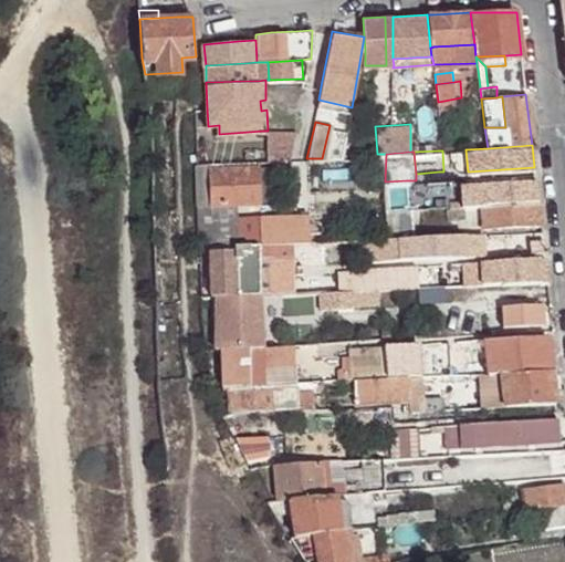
[(200,204),(241,203),(259,201),(257,160),(198,164),(200,204)]
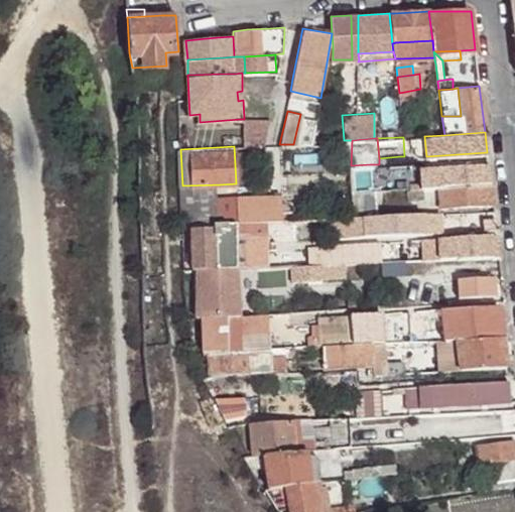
[(438,165),(438,185),(490,183),(488,163),(438,165)]
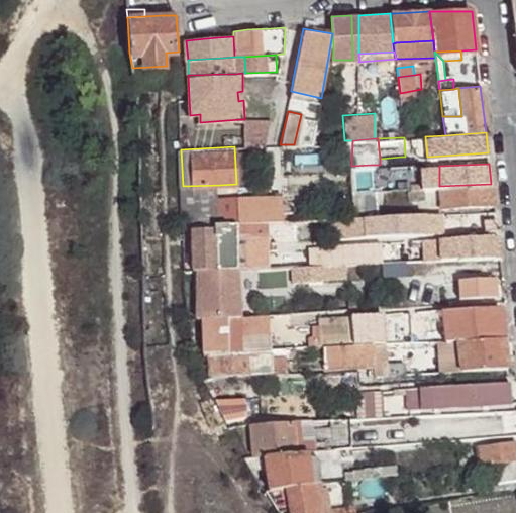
[(355,191),(382,189),(395,189),(395,175),(371,177),(371,165),(351,166),(351,176),(354,176),(355,191)]
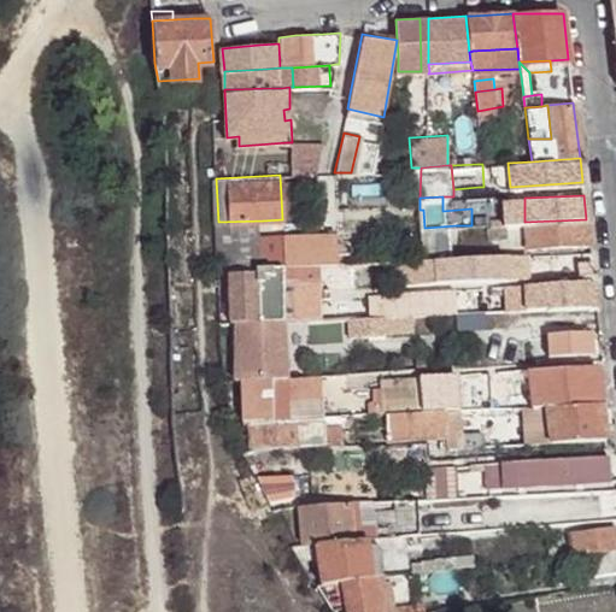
[(527,247),(590,243),(586,219),(524,222),(527,247)]
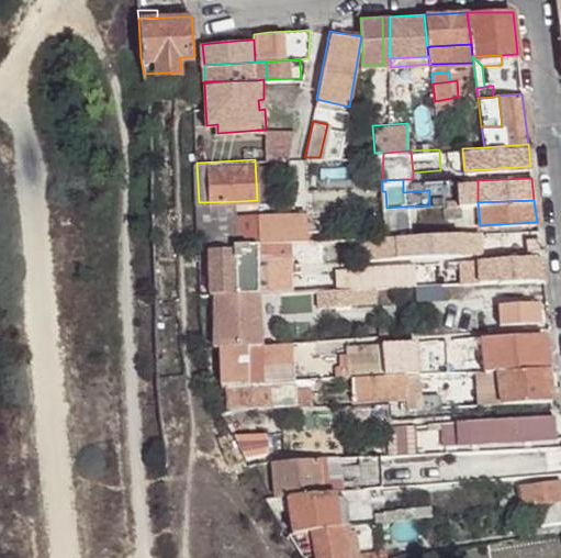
[(242,242),(239,214),(239,201),(199,202),(202,244),(209,243),(242,242)]
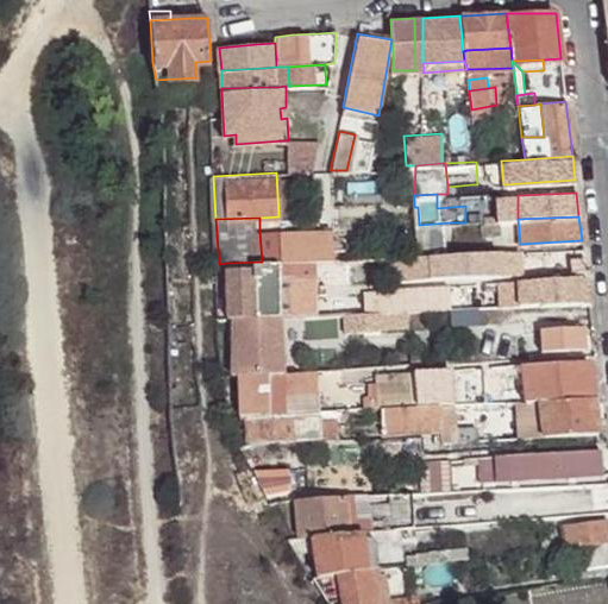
[(482,221),(480,221),(481,237),(500,236),(499,220),(482,221)]
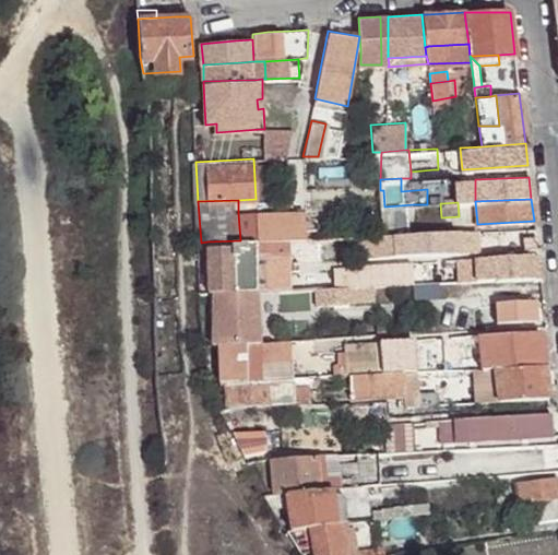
[(384,207),(386,234),(394,233),(414,232),(413,204),(384,207)]
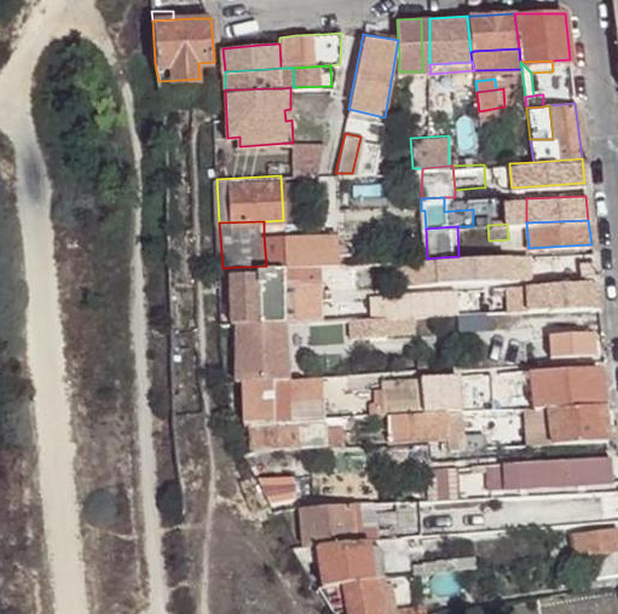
[(357,231),(338,233),(339,256),(357,256),(357,231)]
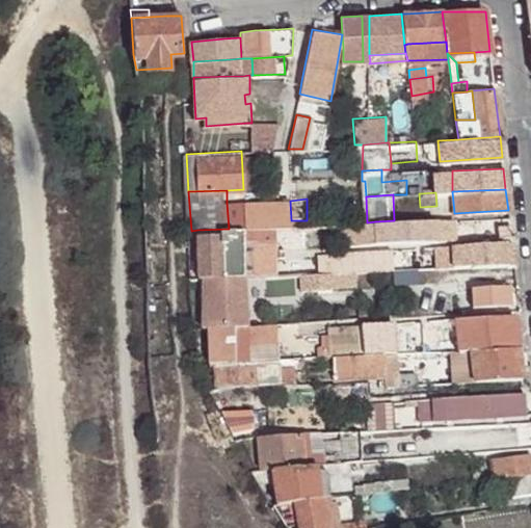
[(270,202),(244,203),(246,229),(275,227),(277,227),(291,226),(291,220),(290,201),(270,202)]
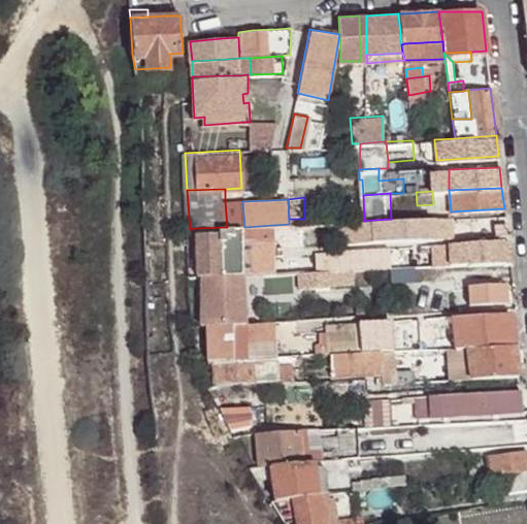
[(244,227),(242,201),(225,201),(227,227),(244,227)]
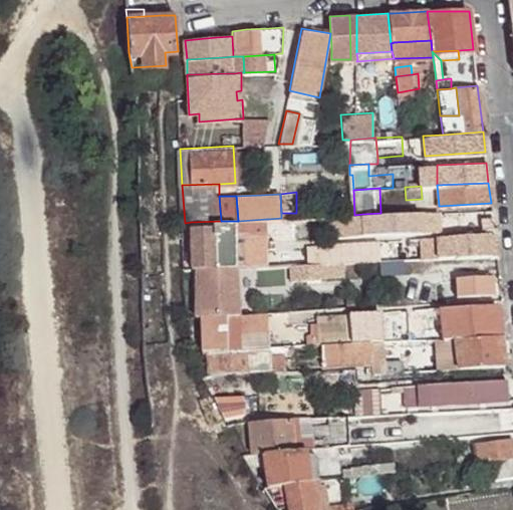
[(402,231),(423,231),(422,211),(401,212),(380,213),(362,214),(363,232),(402,231)]
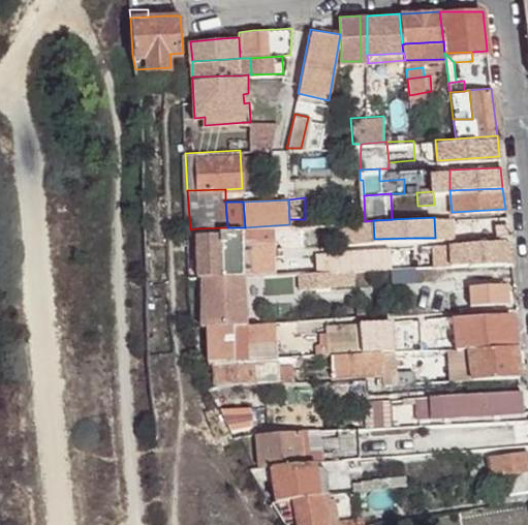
[(374,239),(373,220),(365,221),(337,221),(337,243),(374,241),(374,239)]
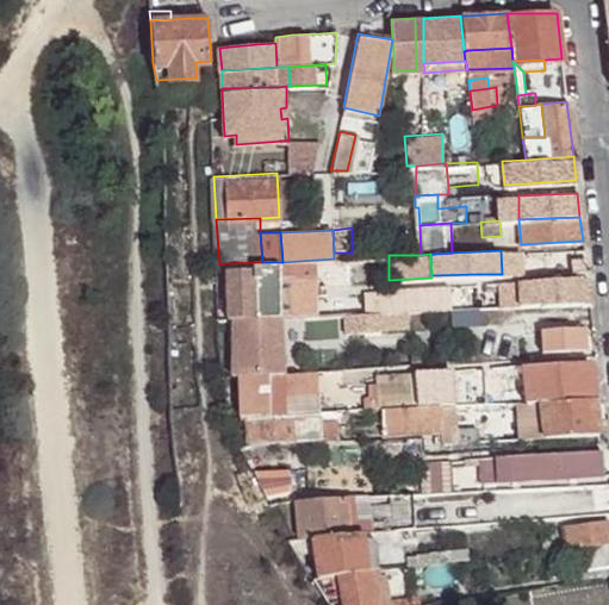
[(316,260),(283,262),(262,262),(227,263),(229,318),(234,318),(280,315),(304,315),(317,313),(316,260)]
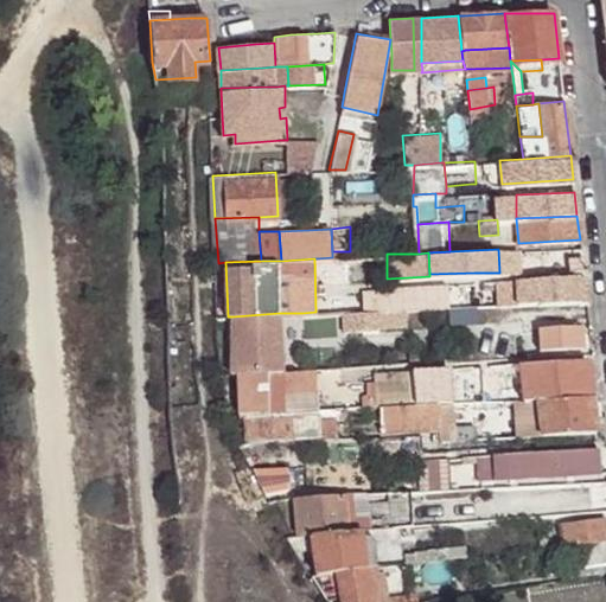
[(515,277),(517,303),(586,300),(584,275),(515,277)]
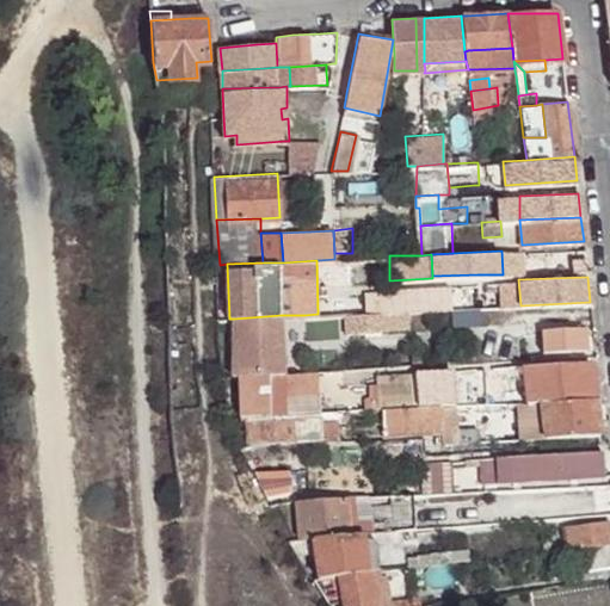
[(412,310),(432,309),(432,283),(389,285),(389,289),(367,289),(368,313),(412,310)]
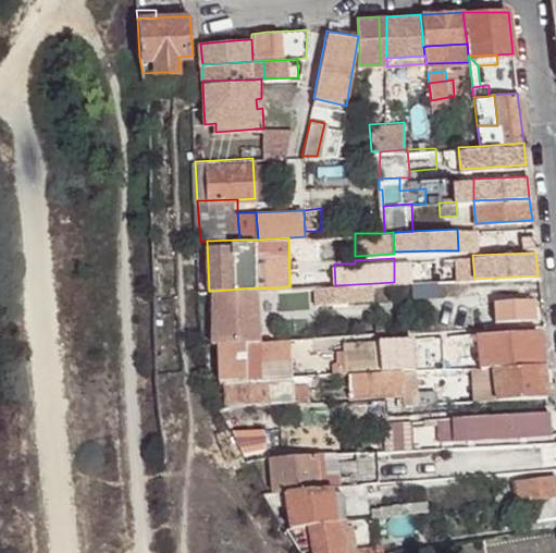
[(335,285),(314,286),(316,307),(377,304),(375,283),(335,285)]
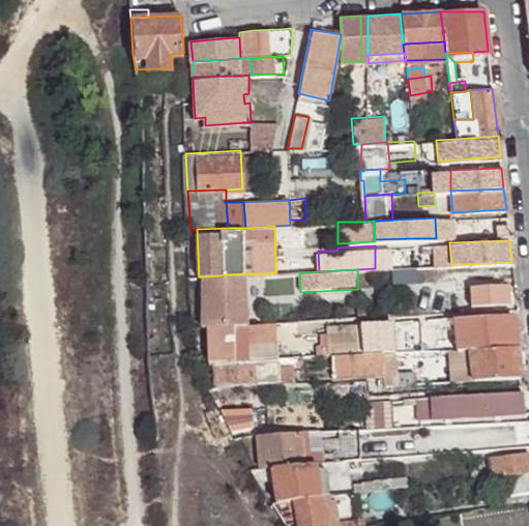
[(275,272),(264,273),(264,286),(291,285),(291,273),(291,272),(275,272)]
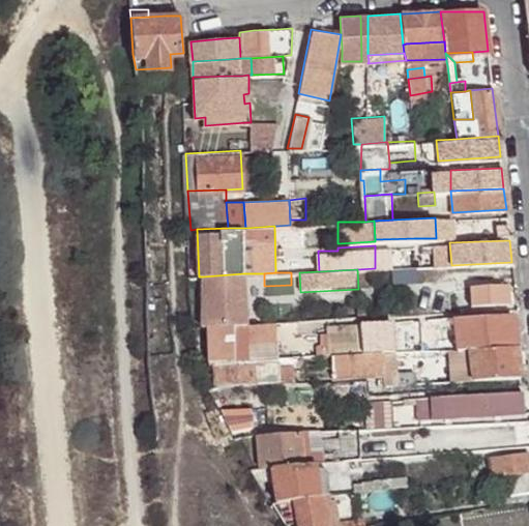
[(244,287),(243,273),(203,276),(202,324),(206,323),(243,321),(244,287)]
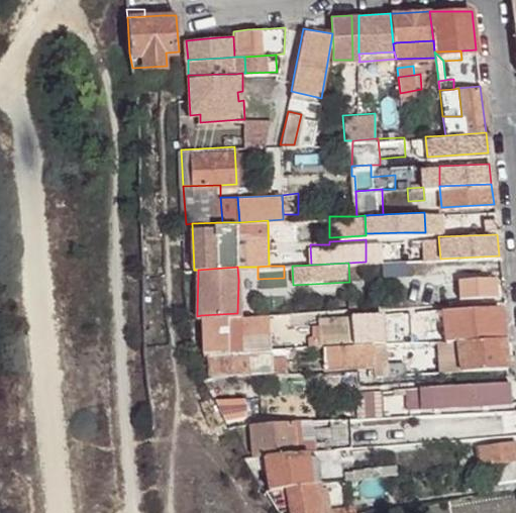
[(258,267),(237,267),(238,280),(258,279),(258,267)]
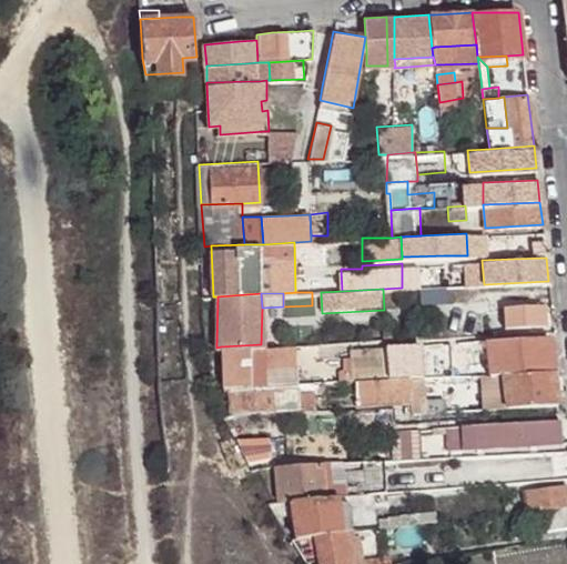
[(506,325),(546,323),(544,304),(504,306),(506,325)]
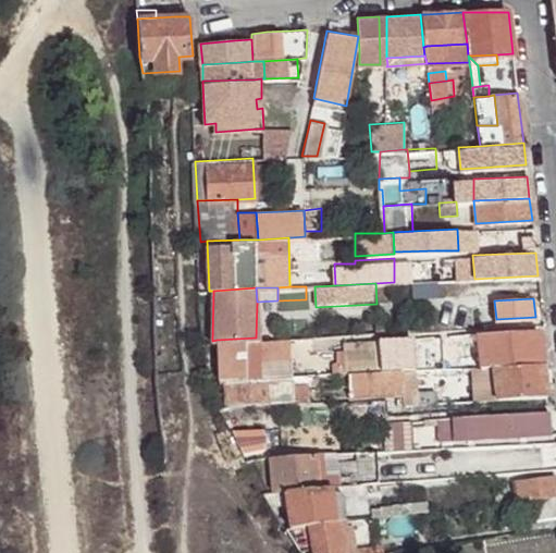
[(498,366),(542,363),(539,329),(536,329),(495,331),(497,342),(499,361),(498,366)]
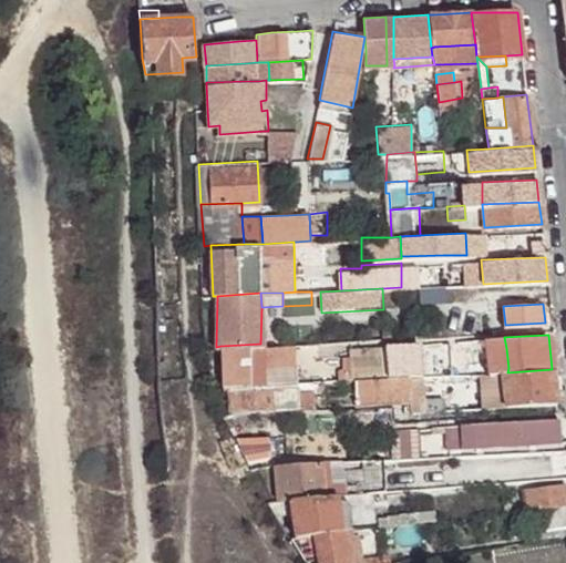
[(504,337),(485,339),(485,349),(506,348),(504,337)]
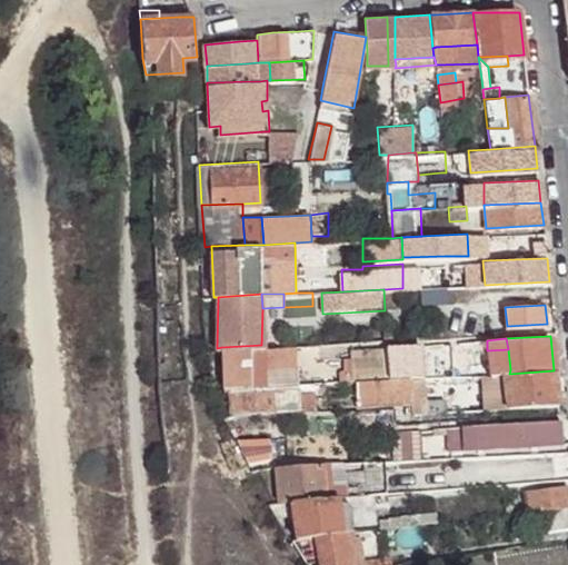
[(474,376),(482,375),(509,374),(510,369),(508,349),(487,350),(487,340),(460,343),(461,354),(487,353),(488,370),(472,372),(474,376)]
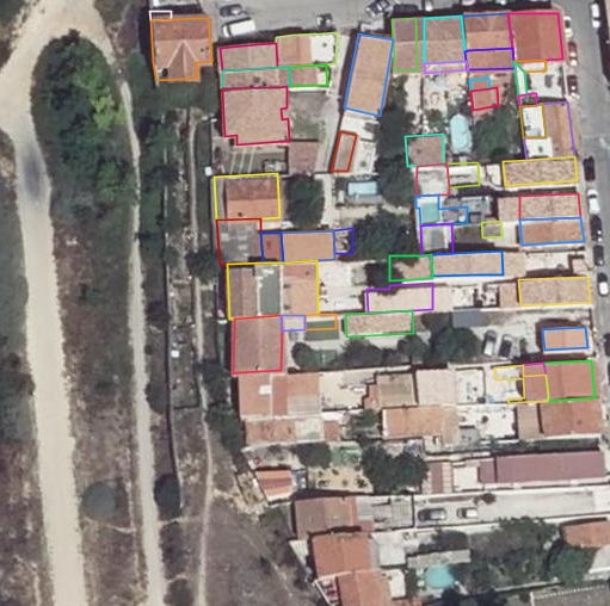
[(318,368),(281,370),(238,372),(241,415),(248,414),(300,413),(319,412),(318,368)]
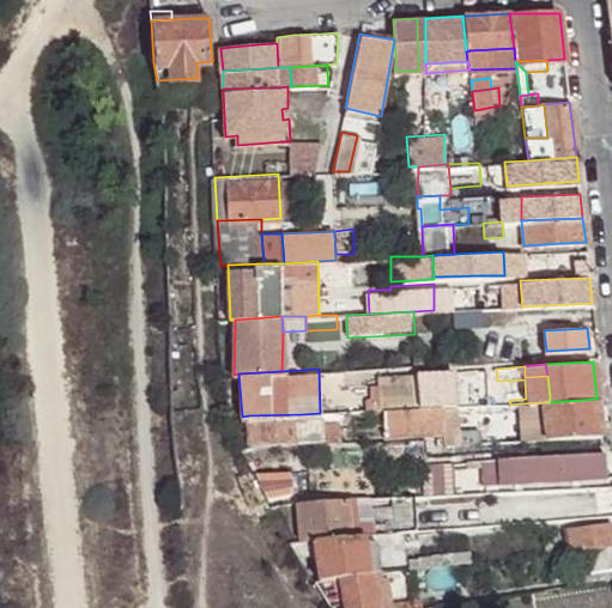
[(450,371),(450,389),(467,389),(466,370),(450,371)]
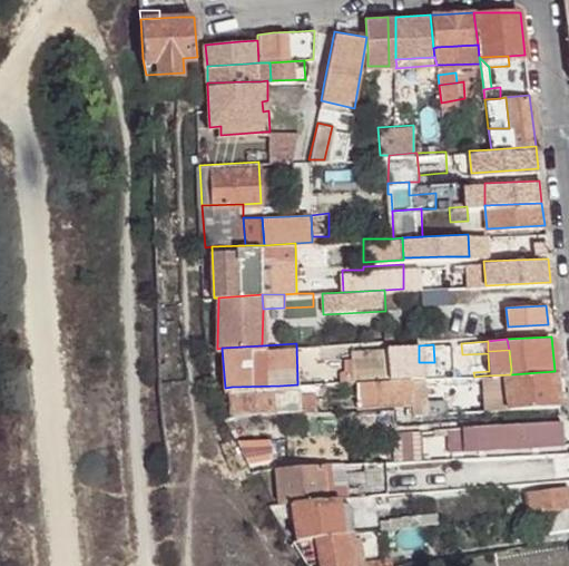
[(411,379),(420,379),(419,362),(419,345),(385,347),(386,355),(388,381),(391,380),(411,379)]
